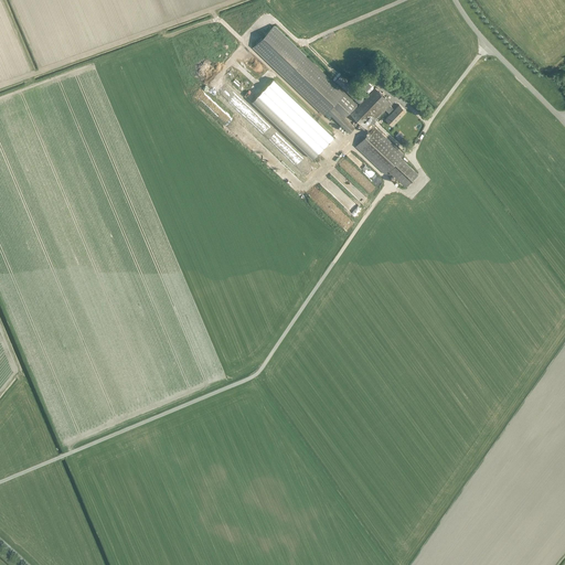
[(370,94),(358,106),(273,25),(253,46),(321,112),(326,116),(328,118),(331,115),(349,132),(354,127),(344,117),(351,109),(352,112),(350,114),(370,131),(355,146),(384,173),(387,170),(405,187),(417,174),(400,158),(403,153),(372,124),(385,109),(390,114),(385,119),(392,126),(406,112),(398,105),(394,109),(390,105),(392,103),(375,87),(370,83),(364,89),(370,94)]
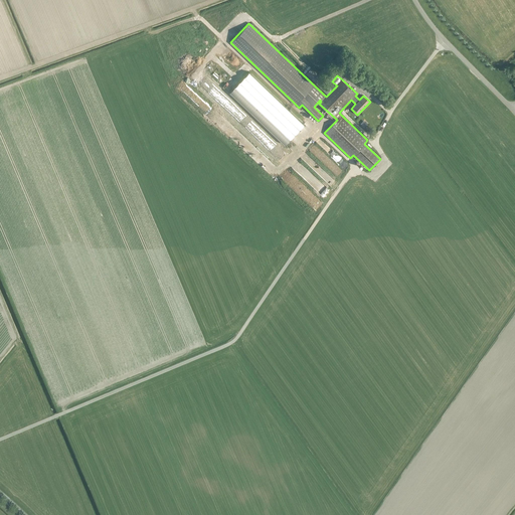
[(193,75),(201,68),(197,63),(189,70),(193,75)]
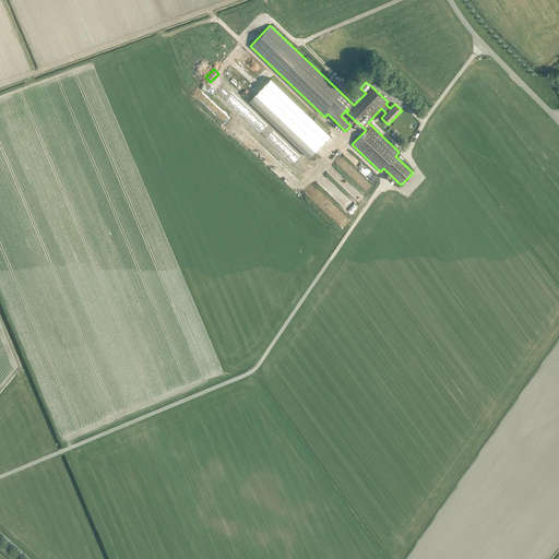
[(249,99),(309,156),(330,134),(271,78),(249,99)]
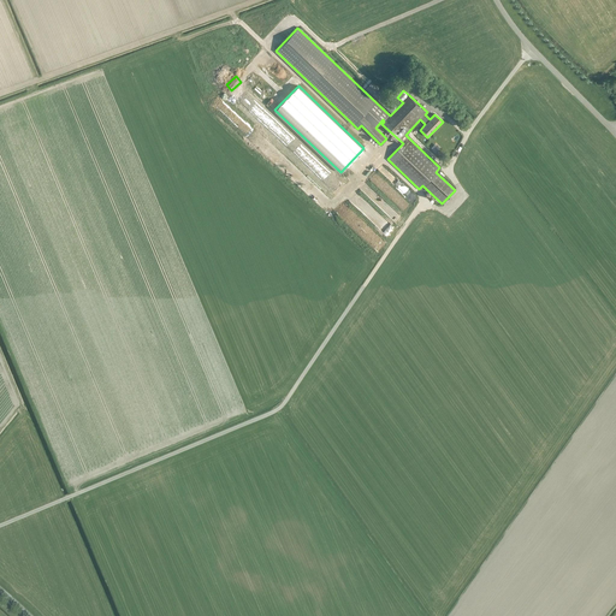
[(386,176),(410,199),(413,196),(389,173),(386,176)]
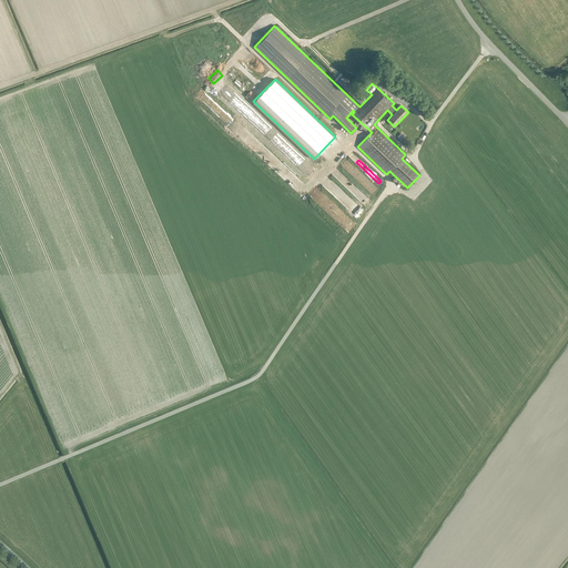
[(333,172),(357,199),(363,194),(337,168),(333,172)]
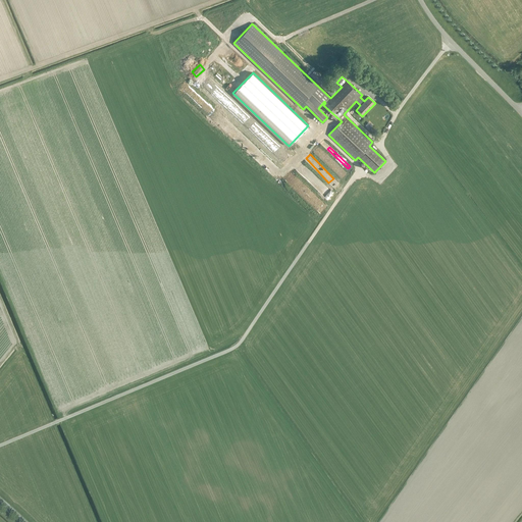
[(341,176),(345,172),(338,166),(334,170),(341,176)]
